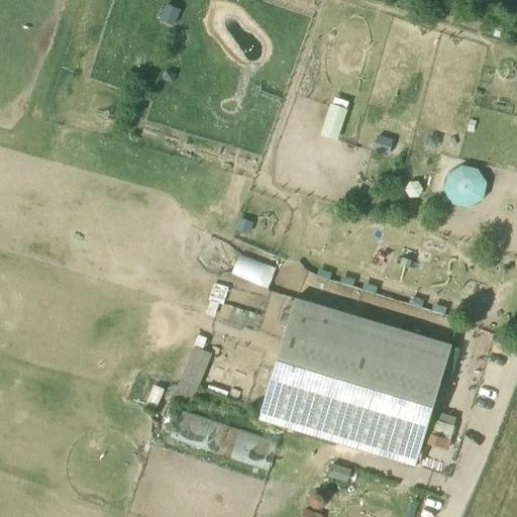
[(329,99),(319,134),(336,139),(346,105),(329,99)]
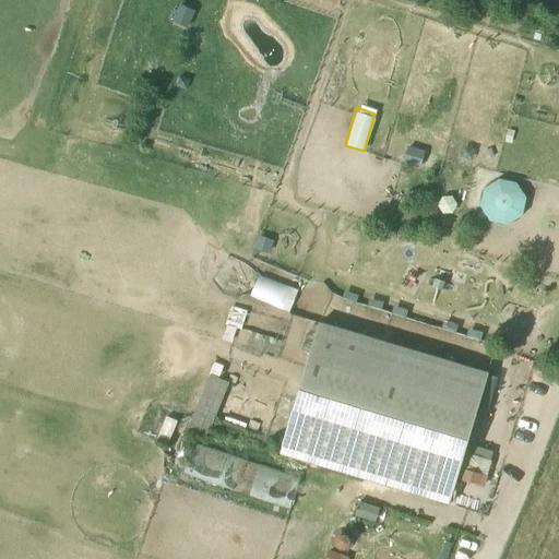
[(479,214),(516,224),(526,188),(488,178),(479,214)]
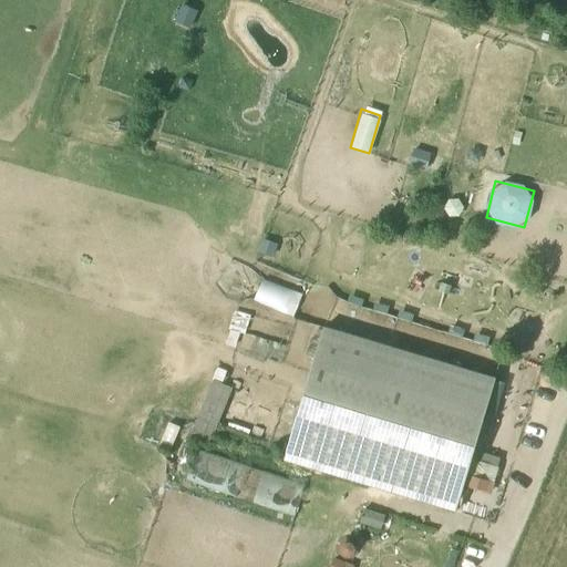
[(251,300),(291,316),(300,292),(261,277),(251,300)]
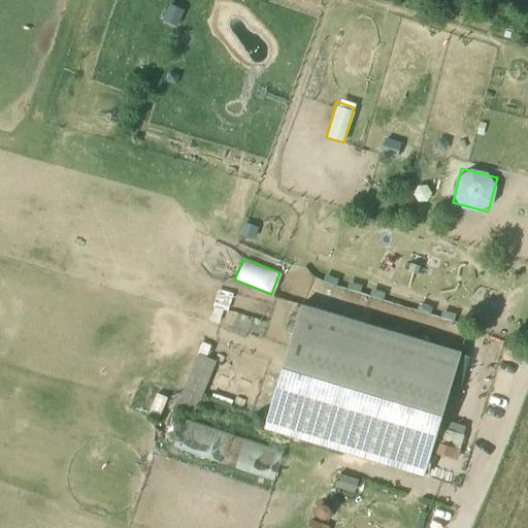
[(426,476),(463,352),(298,303),(262,429),(426,476)]
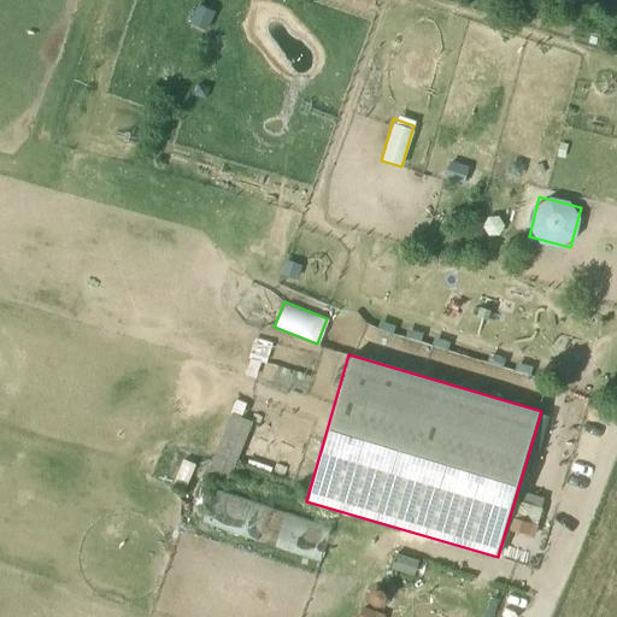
[(231,466),(252,421),(230,411),(210,458),(231,466)]
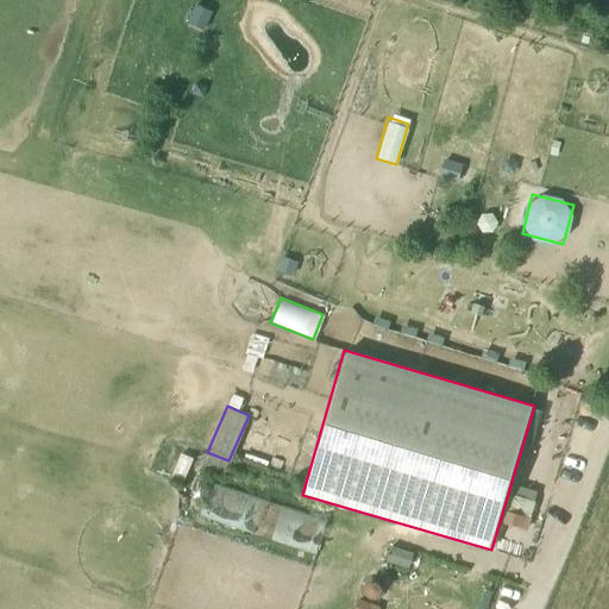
[(513,483),(504,512),(528,519),(537,490),(513,483)]
